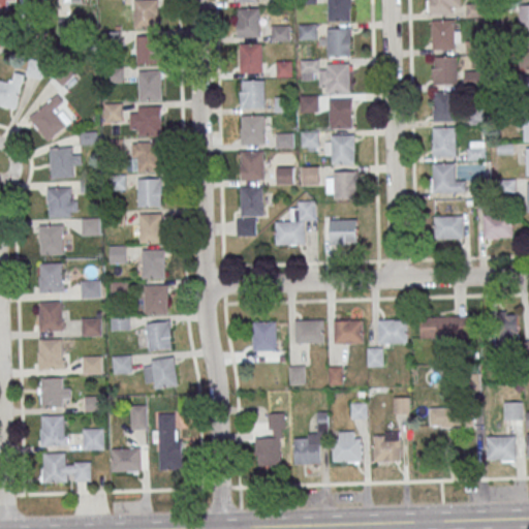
[(134,0),(158,0),(159,26),(135,27),(134,0)]
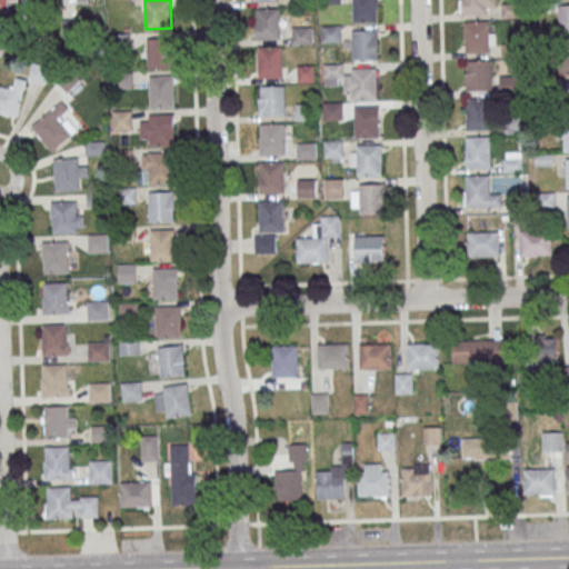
[(352,0),(376,0),(377,21),(353,22),(352,0)]
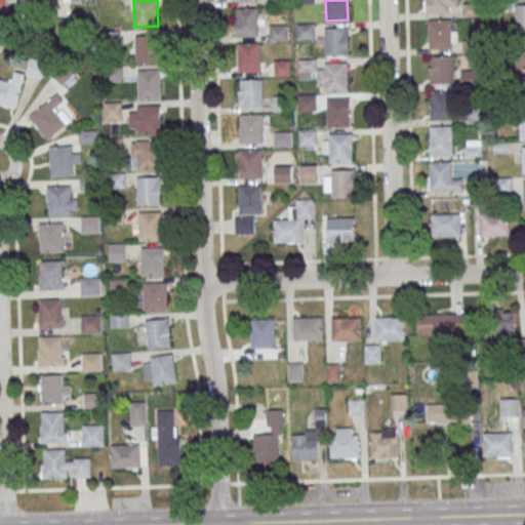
[(427,0),(458,0),(459,6),(449,6),(450,11),(428,12),(427,0)]
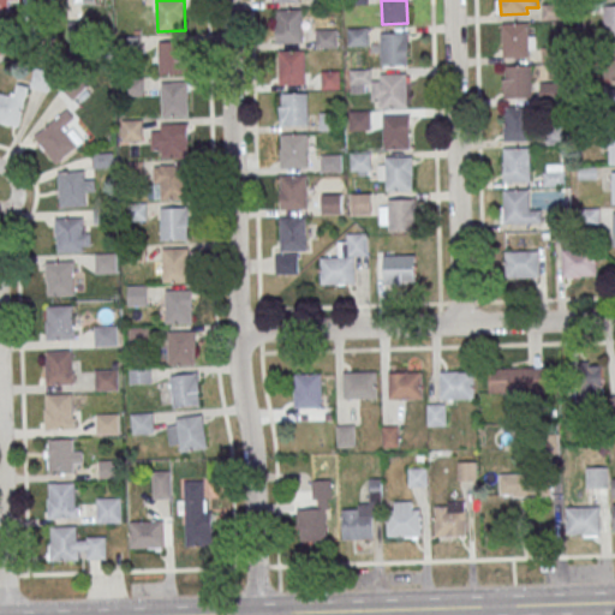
[(276,10),(304,9),(304,41),(278,42),(276,10)]
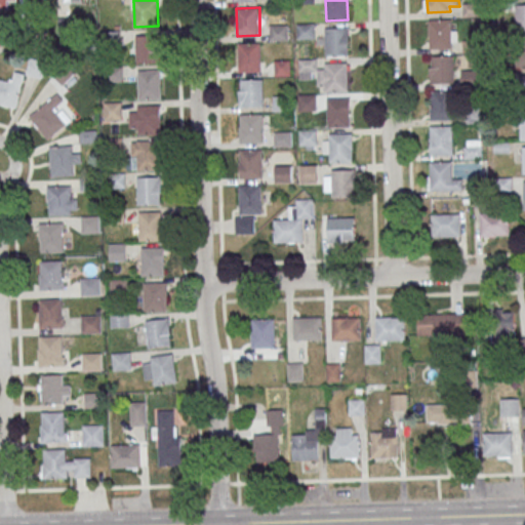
[(429,19),(450,18),(451,47),(430,47),(429,19)]
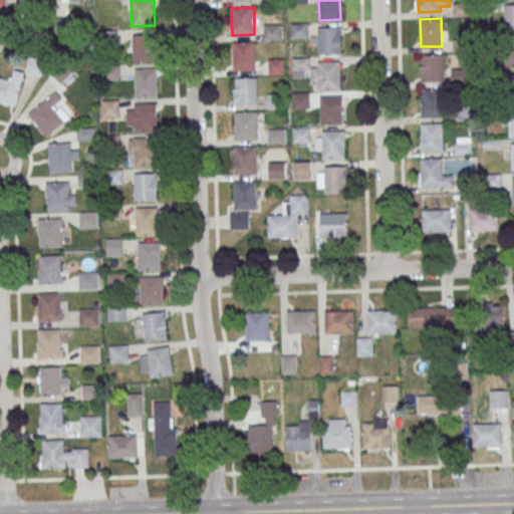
[(290,23),(309,22),(309,38),(290,38),(290,23)]
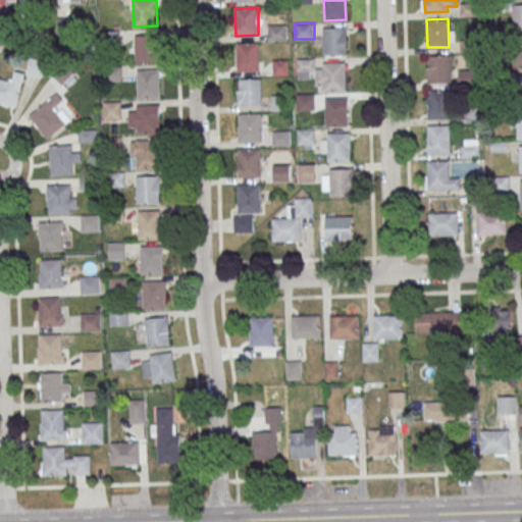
[(268,24),(286,23),(288,40),(268,40),(268,24)]
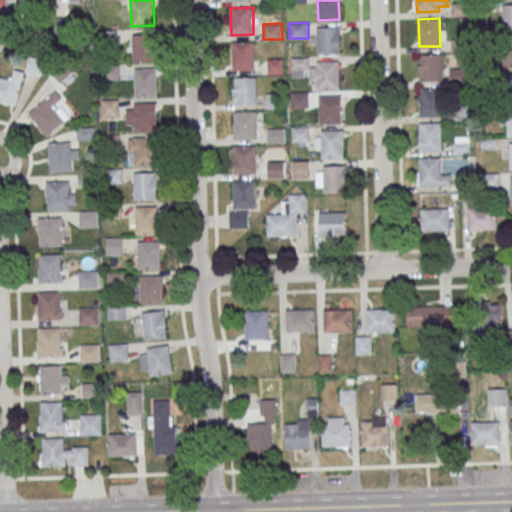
[(317,28),(338,27),(339,53),(318,54),(317,28)]
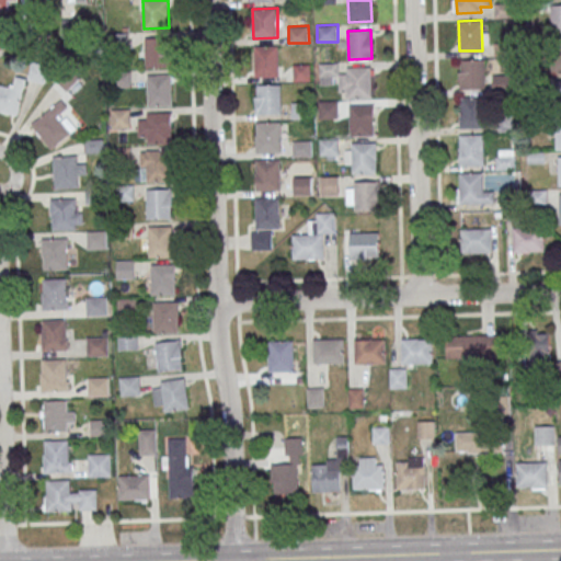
[(145,37),(170,36),(171,67),(146,67),(145,37)]
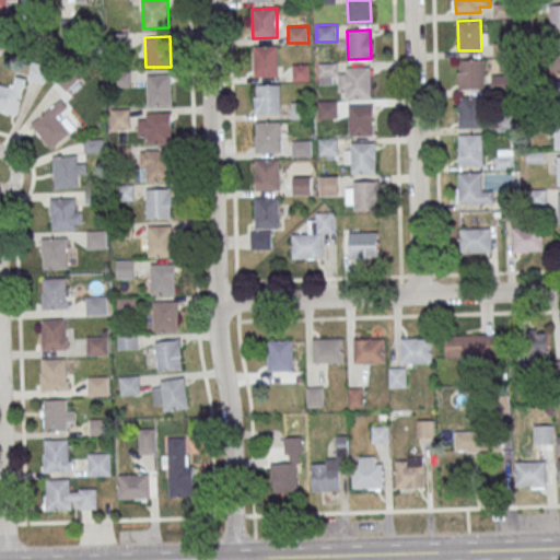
[(550,43),(559,42),(559,72),(551,72),(550,43)]
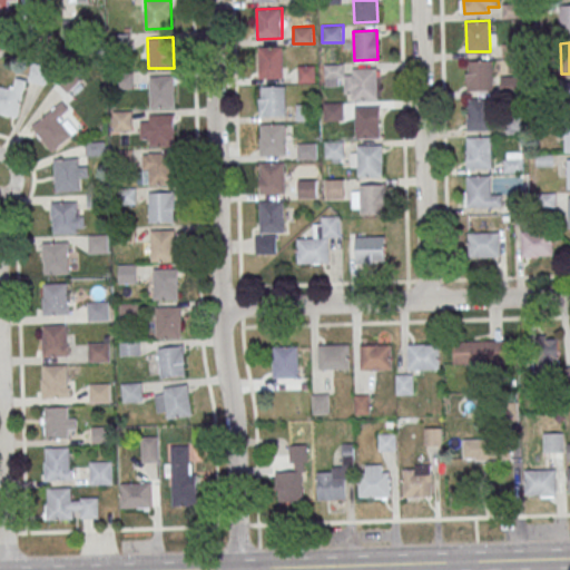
[(257,47),(283,46),(284,77),(258,77),(257,47)]
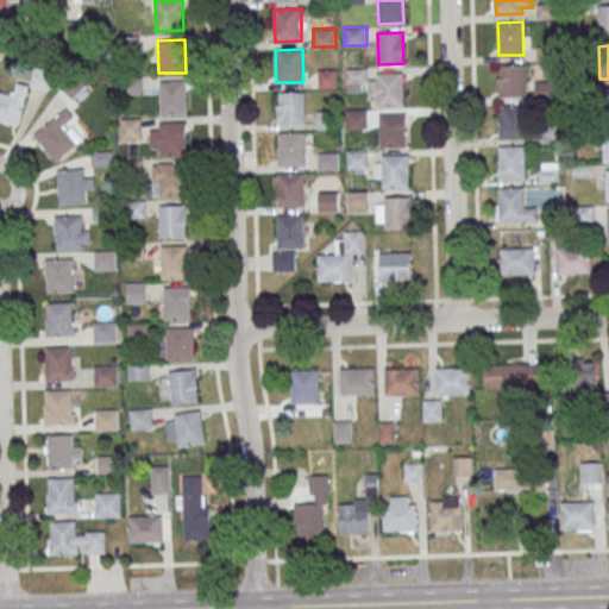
[(500,64),(525,64),(526,96),(501,96),(500,64)]
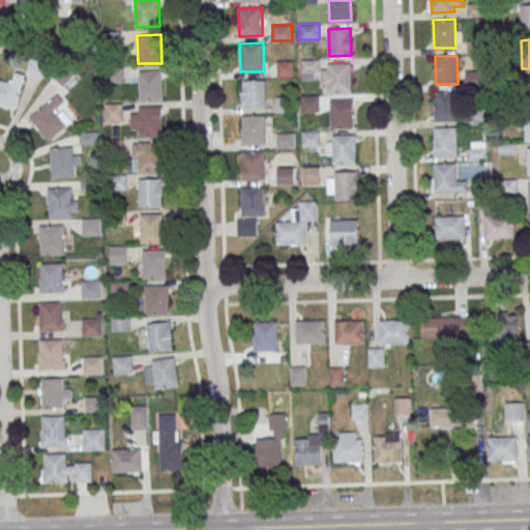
[(45,59),(28,59),(28,77),(45,77),(45,59)]
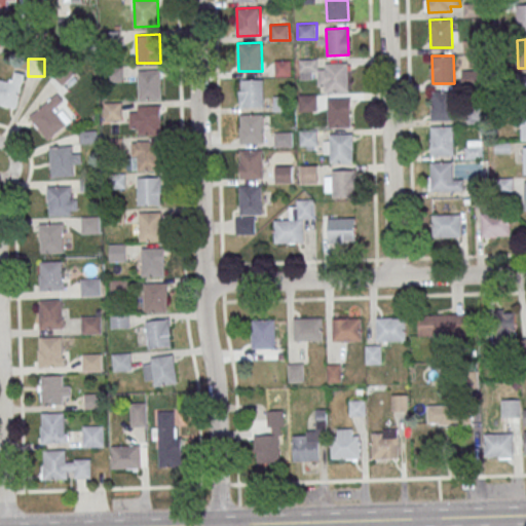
[(326,63),(348,63),(349,90),(327,91),(327,85),(318,85),(317,69),(326,68),(326,63)]
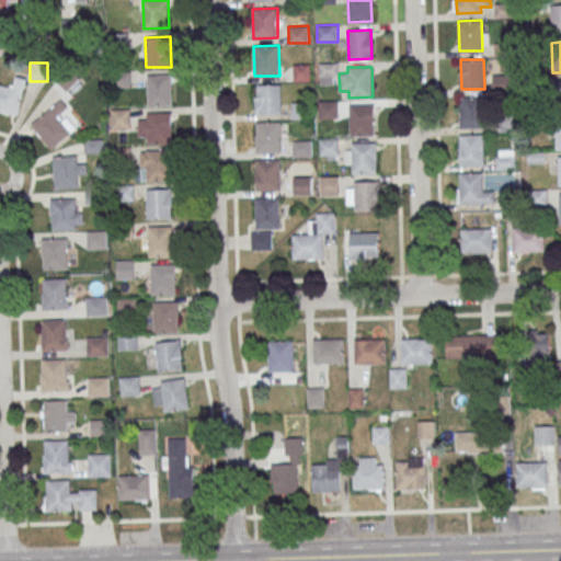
[(147,75),(171,75),(172,104),(148,105),(147,75)]
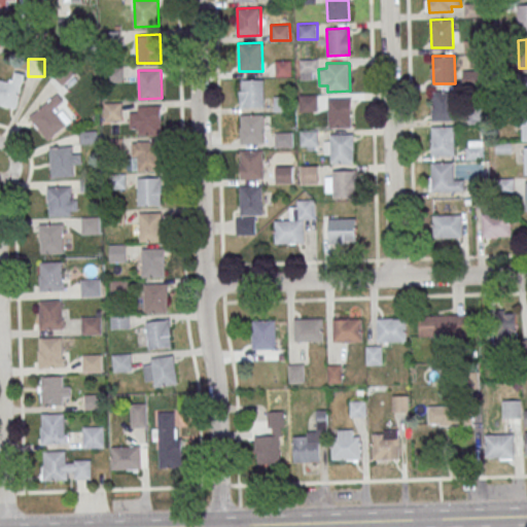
[(13,82),(0,79),(0,103),(18,107),(25,74),(15,72),(13,82)]
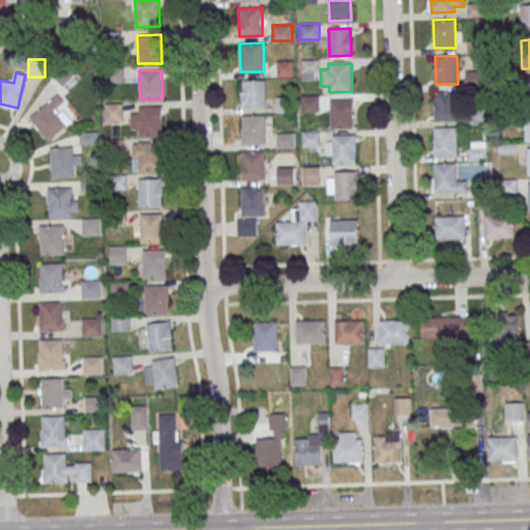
[(242,80),(266,79),(267,107),(243,108),(242,80)]
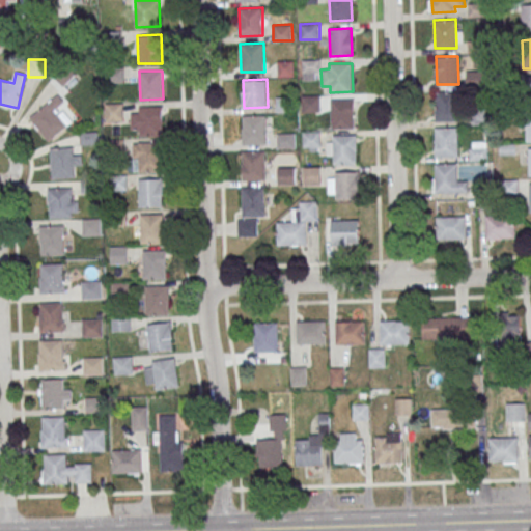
[(437,121),(457,121),(457,91),(437,91),(437,121)]
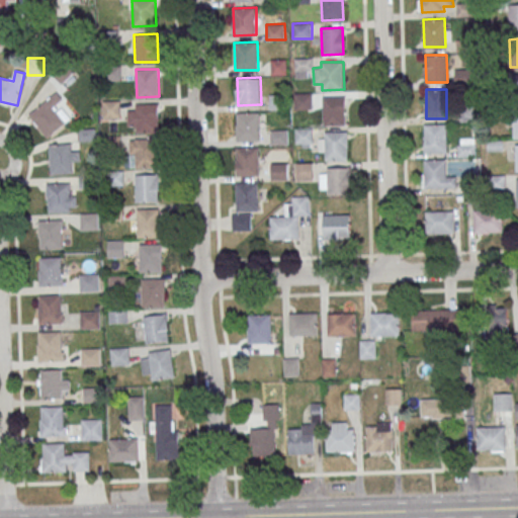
[(67,122),(55,107),(64,99),(58,92),(28,114),(48,138),(67,122)]
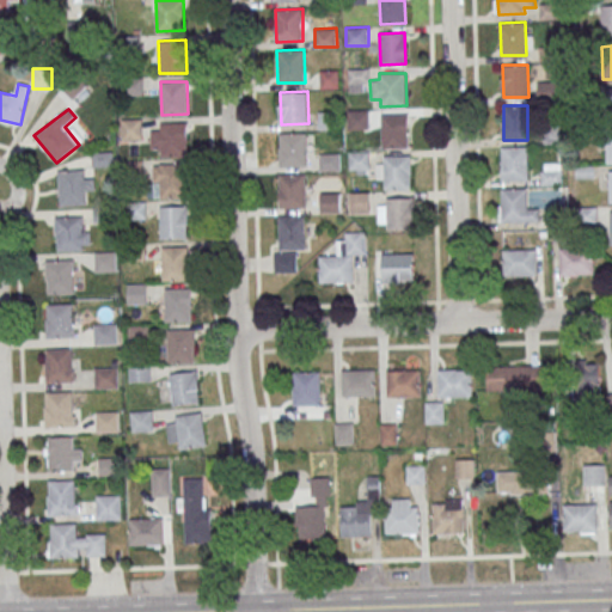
[(369,128),(369,110),(348,110),(348,128),(369,128)]
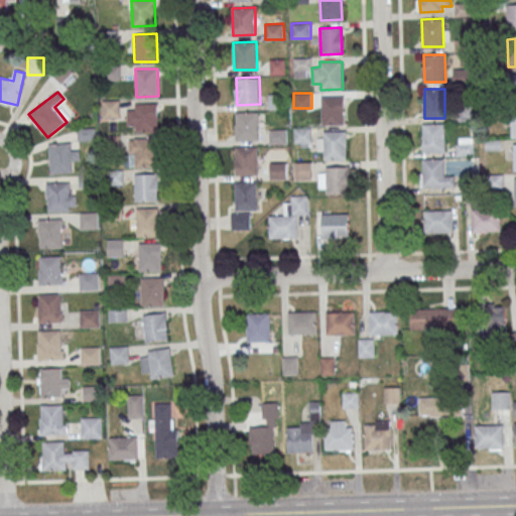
[(320,97),(342,96),(343,123),(321,123),(320,97)]
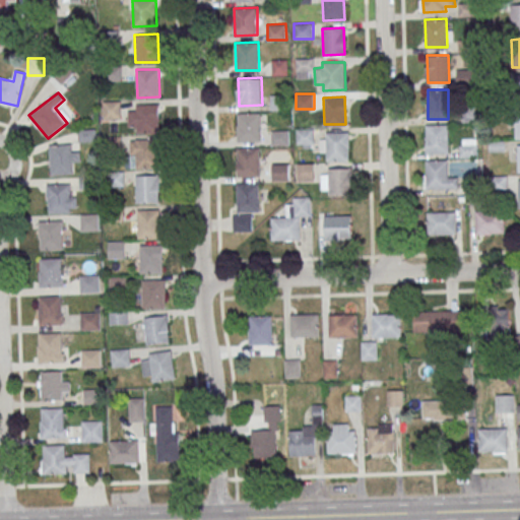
[(105,119),(121,119),(121,102),(105,102),(105,119)]
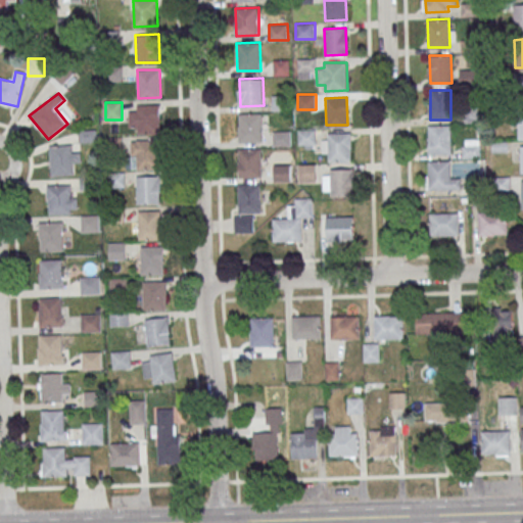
[(137,105),(160,104),(161,133),(138,133),(137,105)]
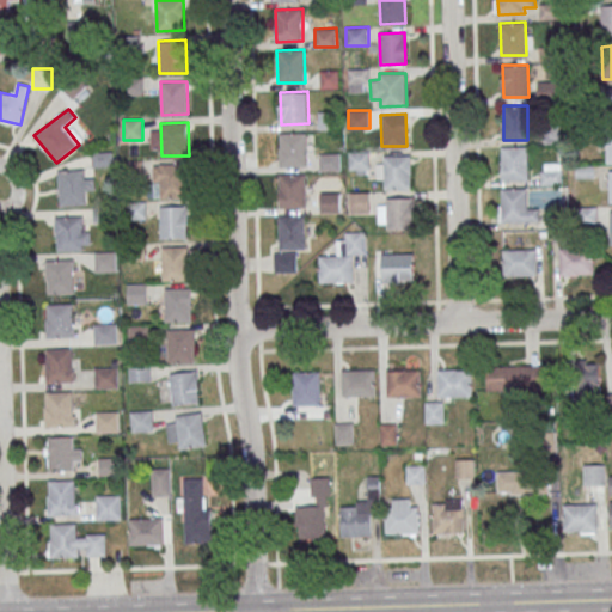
[(280,133),(306,132),(307,165),(281,165),(280,133)]
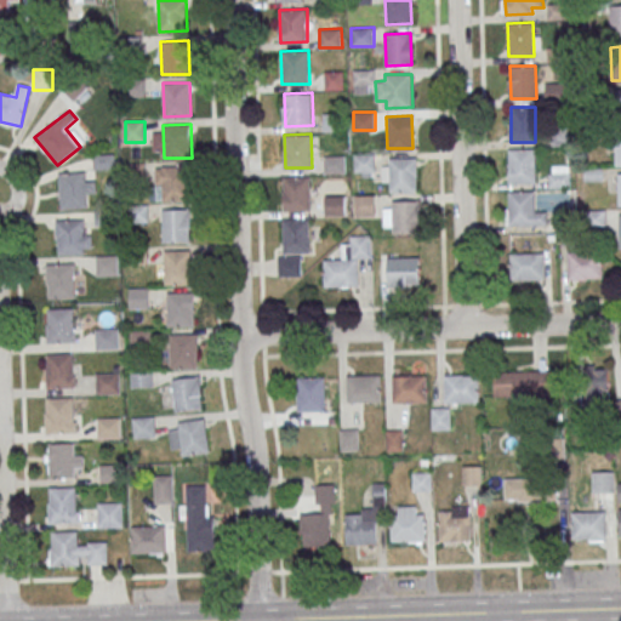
[(510,183),(535,183),(535,149),(510,149),(510,183)]
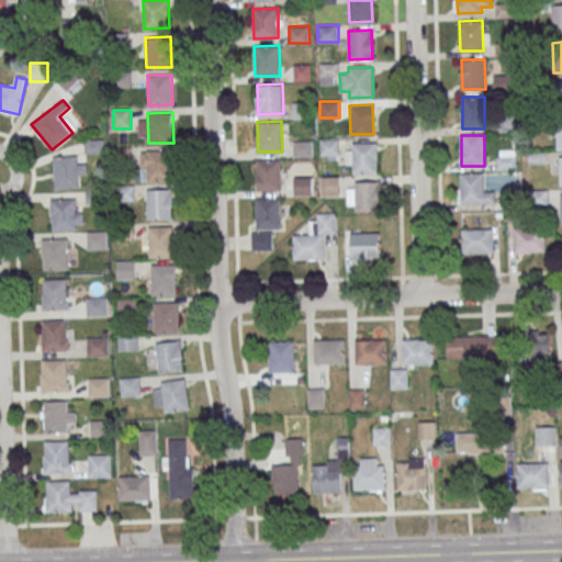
[(321,160),(339,160),(339,138),(321,138),(321,160)]
